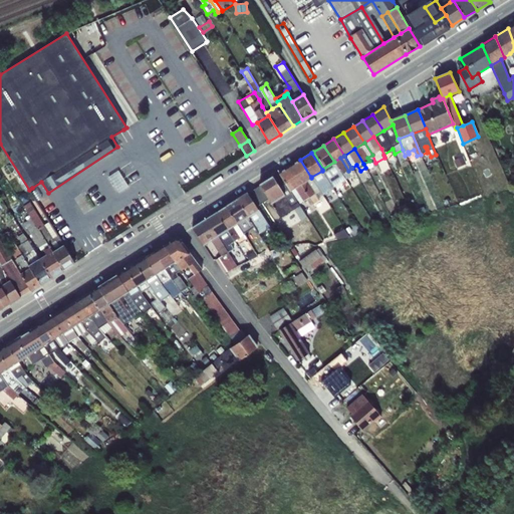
[(348,171),(340,158),(334,162),(342,175),(345,180),(355,174),(352,168),(351,168),(348,171)]
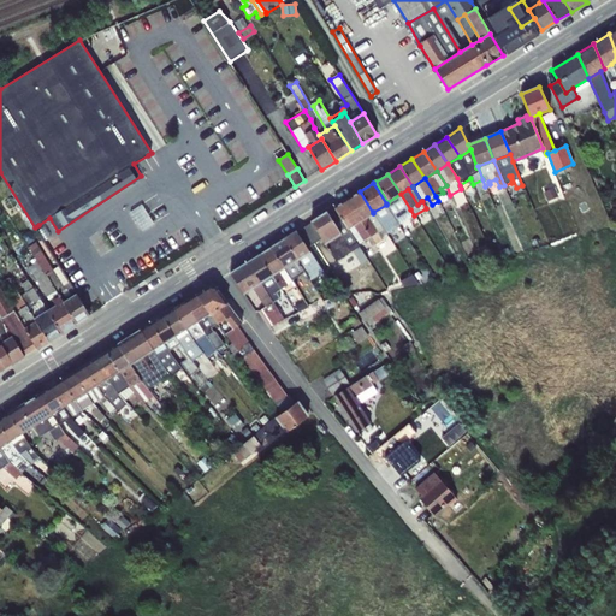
[(360,191),(348,199),(360,220),(373,213),(360,191)]
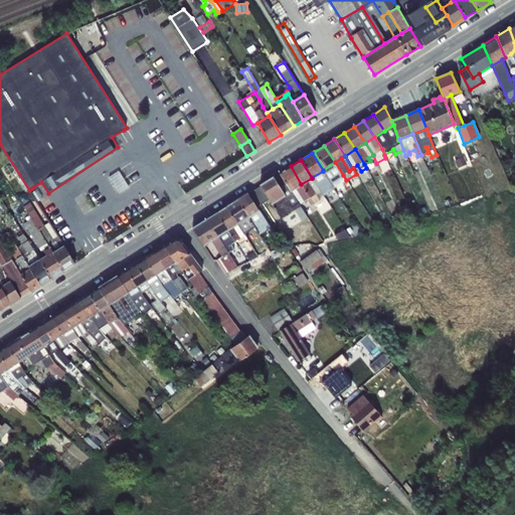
[(324,169),(323,170),(323,171),(334,188),(339,184),(344,192),(351,188),(346,180),(343,175),(335,162),(324,169)]
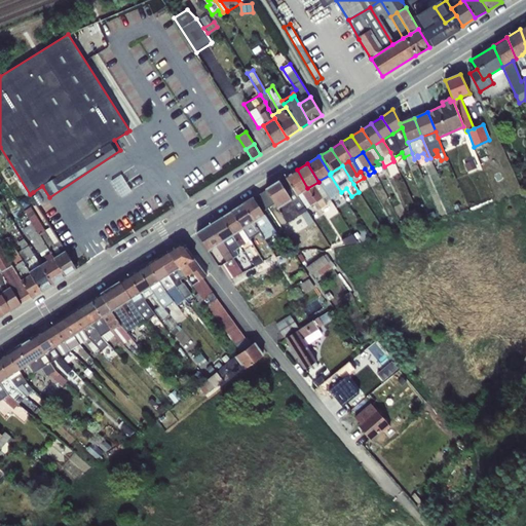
[(297,170),(286,177),(297,195),(302,192),(307,188),(297,170)]
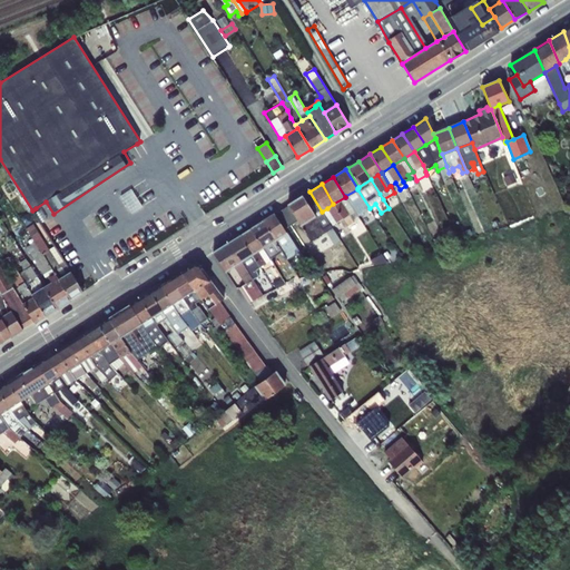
[(370,208),(357,189),(345,196),(355,212),(357,216),(362,213),(370,208)]
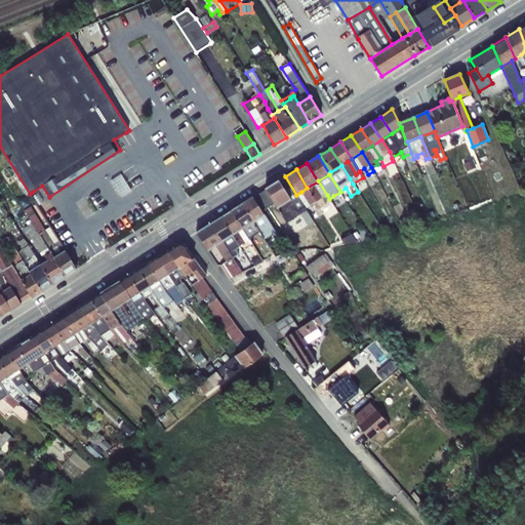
[(285,176),(279,180),(290,199),(277,207),(286,221),(296,214),(303,223),(305,220),(311,217),(306,208),(296,195),(285,176)]
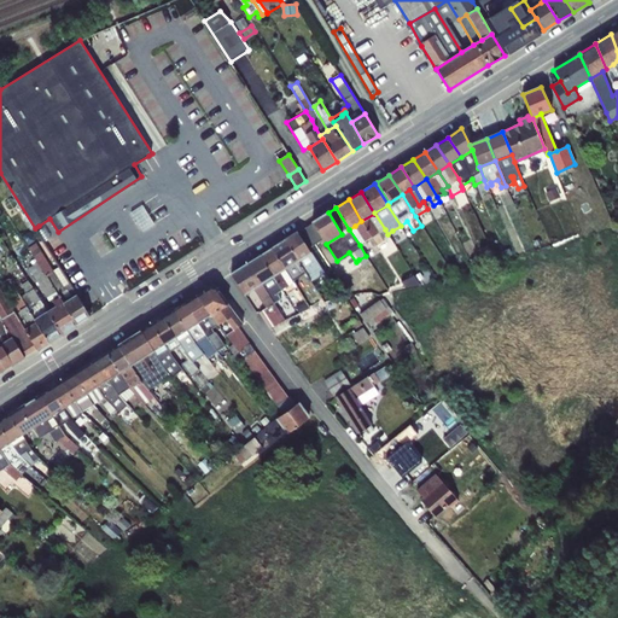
[(328,213),(313,223),(324,239),(326,244),(342,234),(328,213)]
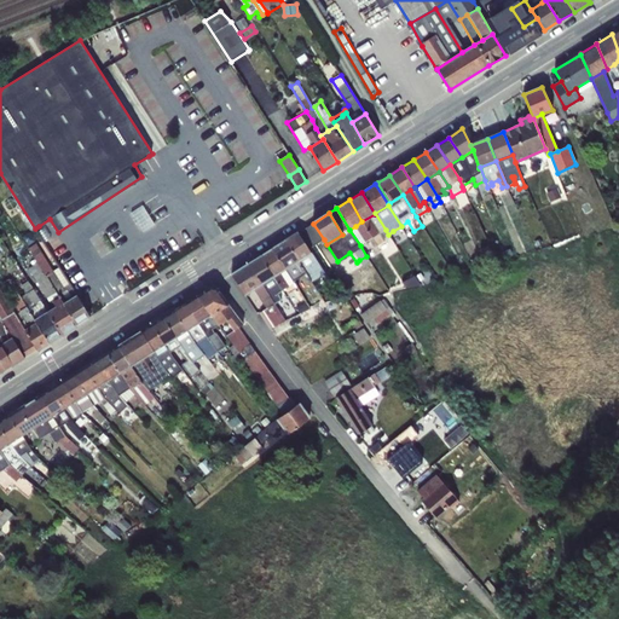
[(386,230),(375,213),(375,214),(362,221),(356,226),(365,242),(370,239),(374,247),(385,241),(380,233),(386,230)]
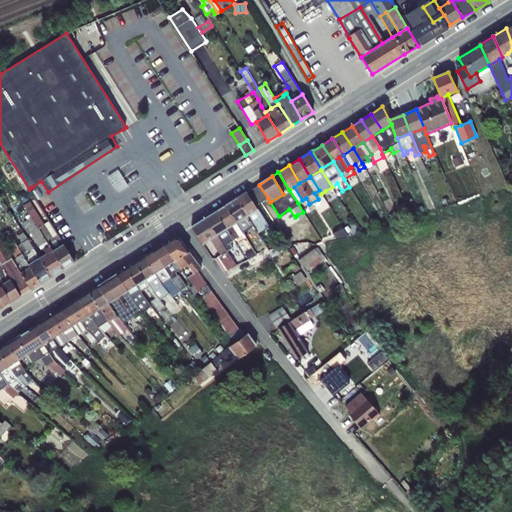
[(259,185),(246,192),(255,206),(268,198),(259,185)]
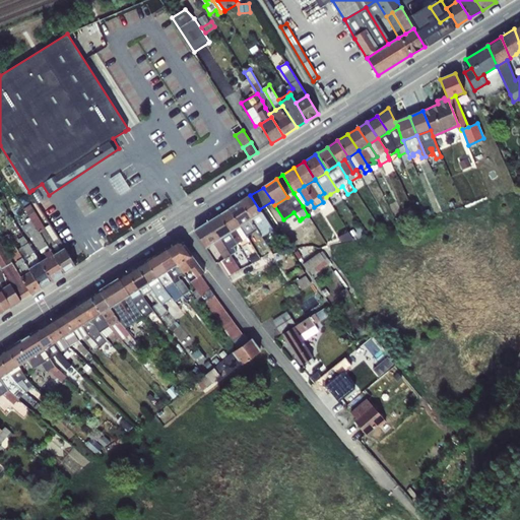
[(303,206),(307,203),(299,190),(294,193),(303,206)]
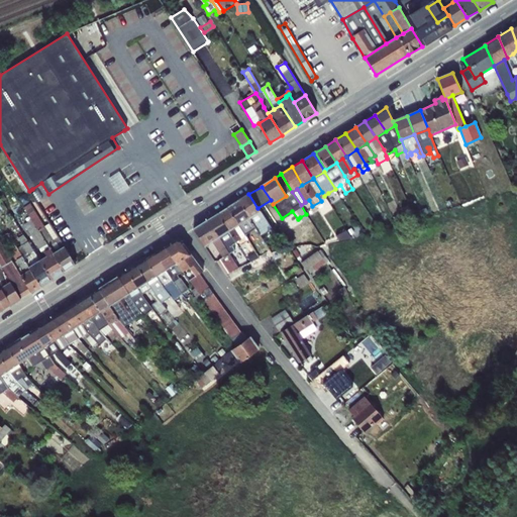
[(248,194),(238,201),(249,218),(260,211),(257,208),(248,194)]
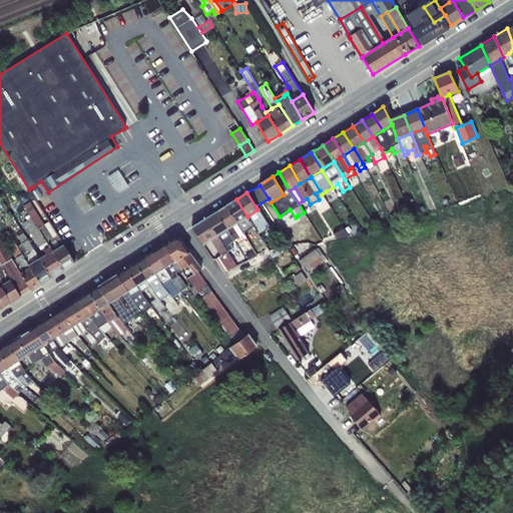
[(236,199),(226,206),(237,222),(247,216),(236,199)]
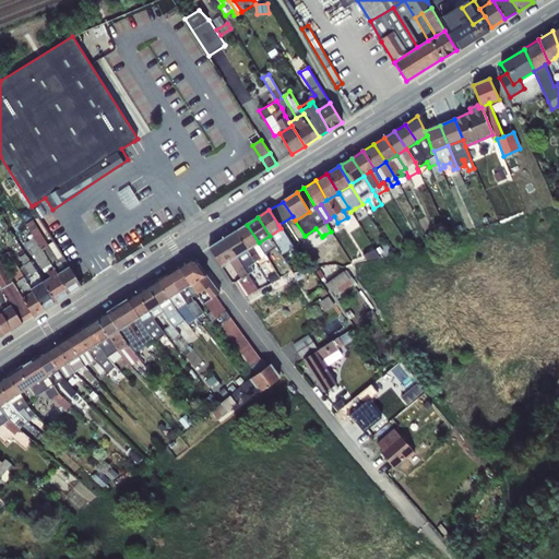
[(57,274),(69,268),(52,242),(48,245),(33,219),(26,224),(34,237),(55,270),(57,274)]
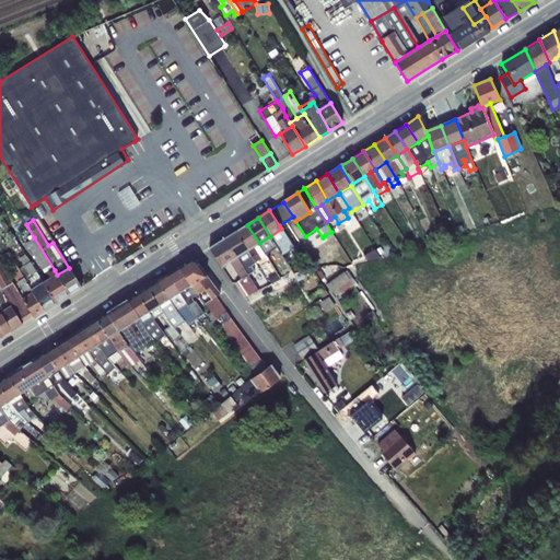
[(442,222),(434,225),(441,238),(448,235),(442,222)]
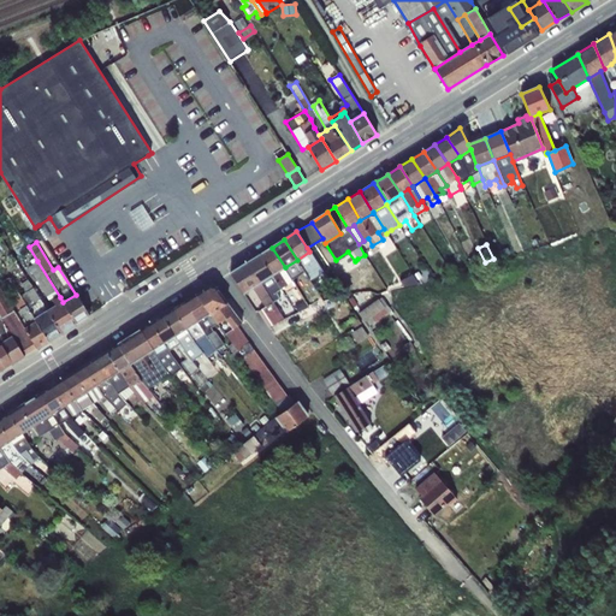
[(272,248),(259,255),(272,276),(273,276),(285,268),(285,267),(272,248)]
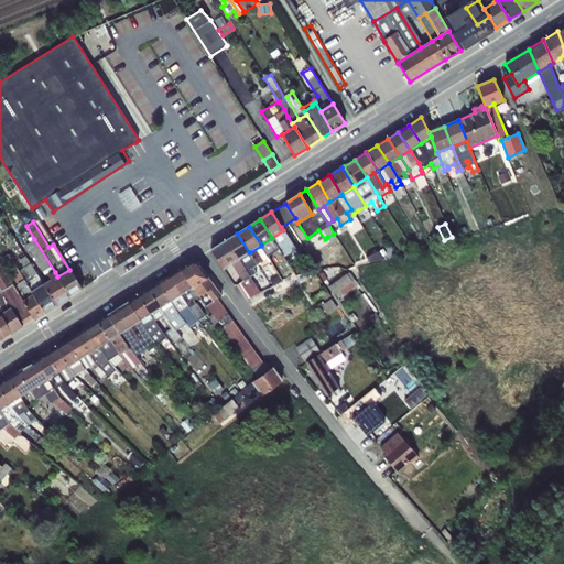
[(296,249),(283,230),(272,238),(279,249),(283,257),(296,249)]
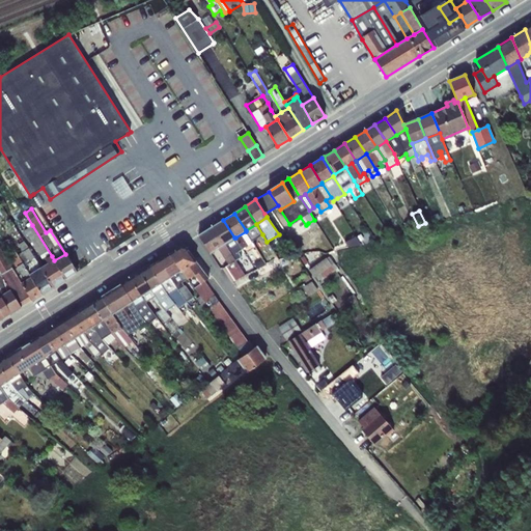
[(223,220),(214,226),(225,244),(234,238),(223,220)]
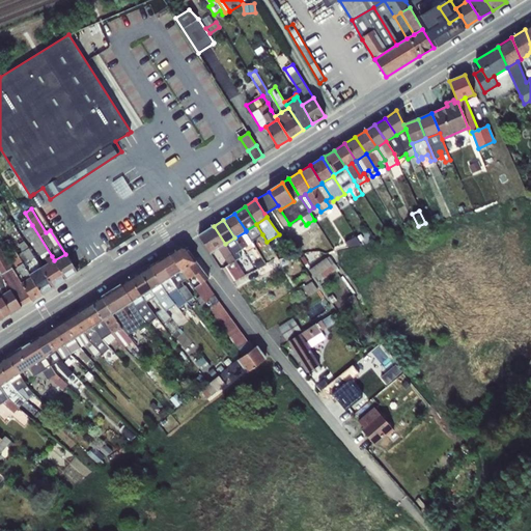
[(317,225),(314,220),(308,223),(312,228),(317,225)]
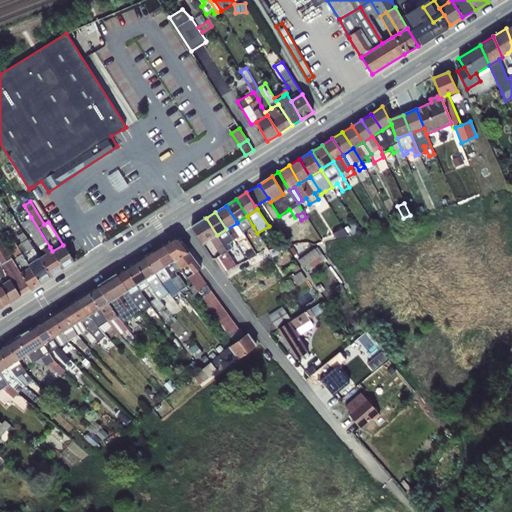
[(253,226),(247,216),(237,222),(237,223),(243,232),(248,229),(253,226)]
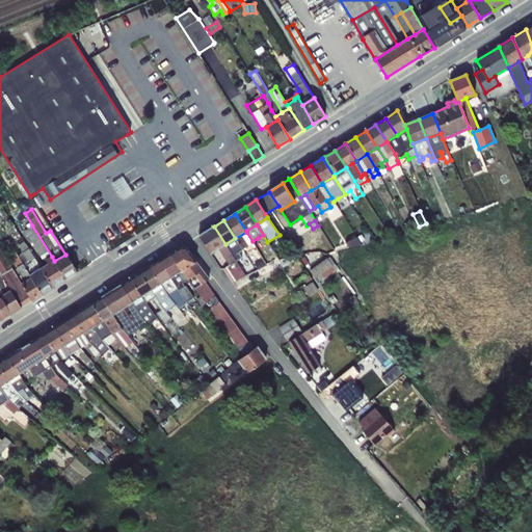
[(52,257),(32,225),(25,231),(44,261),(46,260),(52,257)]
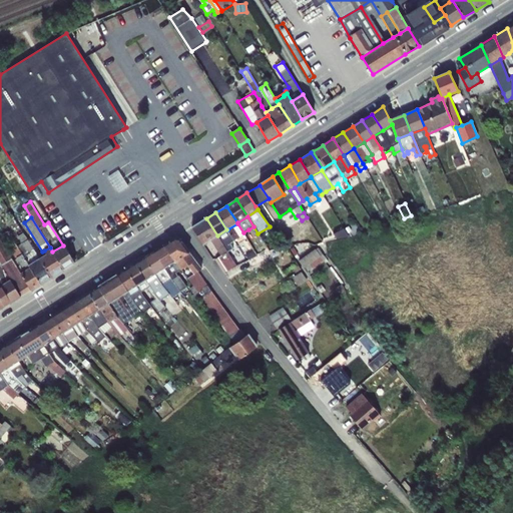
[(39,259),(40,259),(13,218),(8,221),(19,238),(14,241),(29,266),(39,259)]
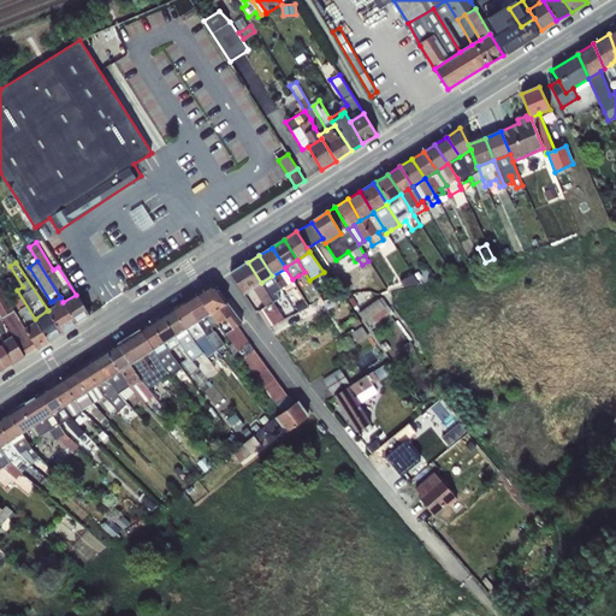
[(248,262),(231,273),(244,292),(253,288),(261,283),(248,262)]
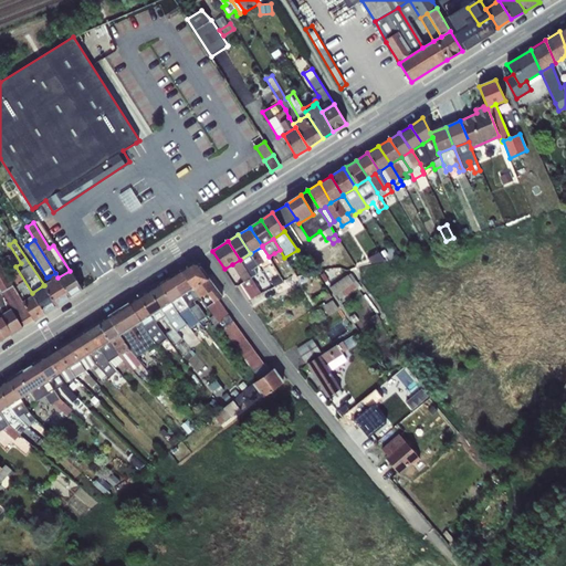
[(401,245),(395,250),(399,257),(405,253),(401,245)]
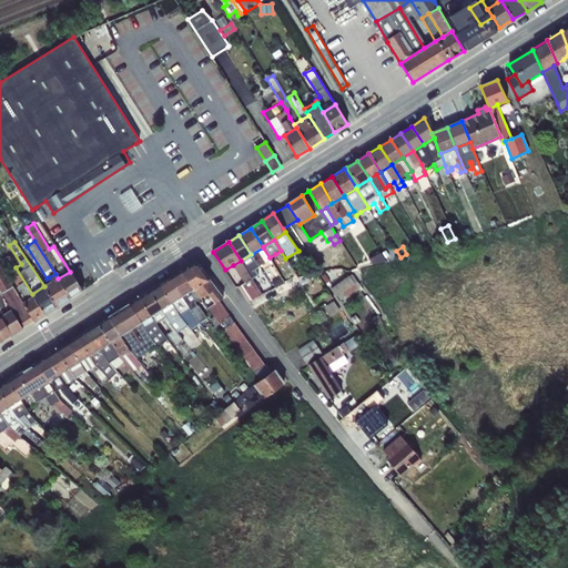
[(263,247),(252,254),(256,261),(260,266),(266,262),(271,260),(270,257),(263,247)]
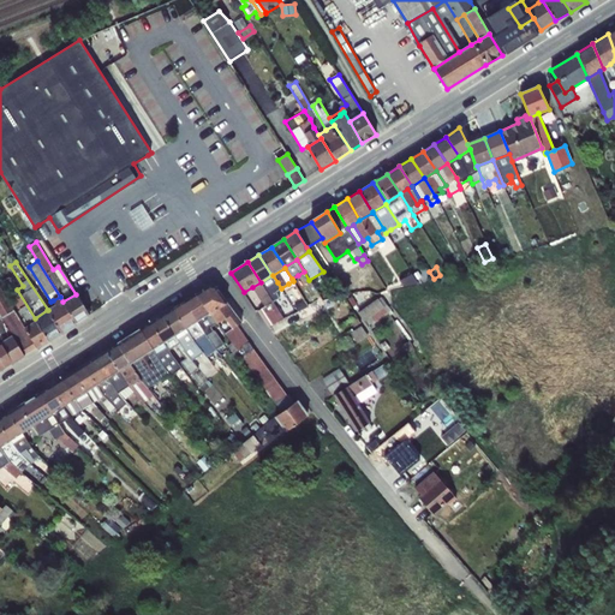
[(298,275),(303,284),(306,281),(309,280),(304,272),(298,275)]
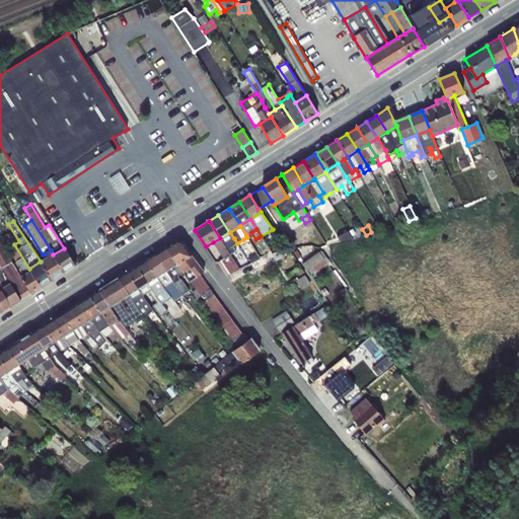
[(341,241),(353,239),(348,231),(338,236),(341,241)]
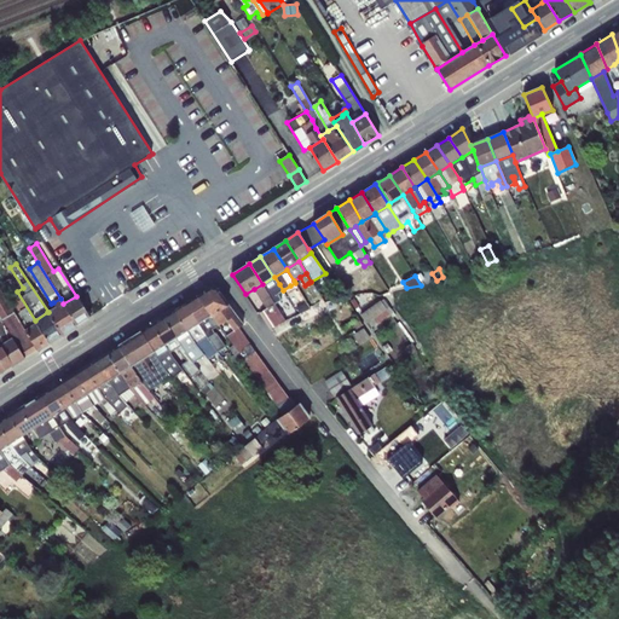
[(279,284),(275,277),(273,277),(262,284),(275,304),(282,300),(275,288),(279,284)]
